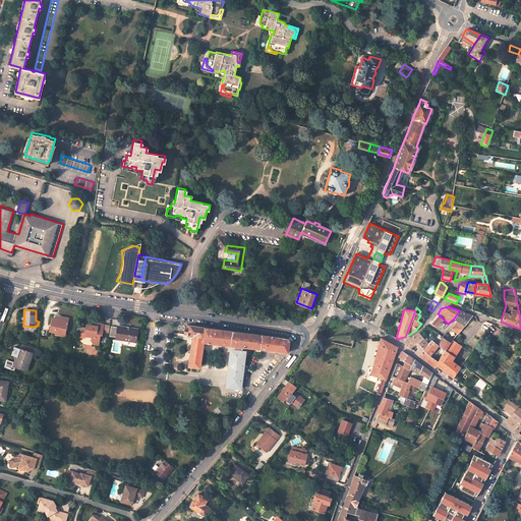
[(459,310),(454,319),(457,321),(465,326),(472,316),(465,312),(464,313),(459,310)]
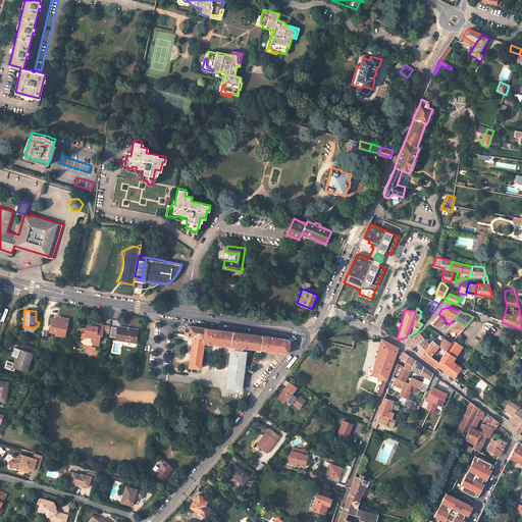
[(370,322),(373,316),(365,313),(363,318),(370,322)]
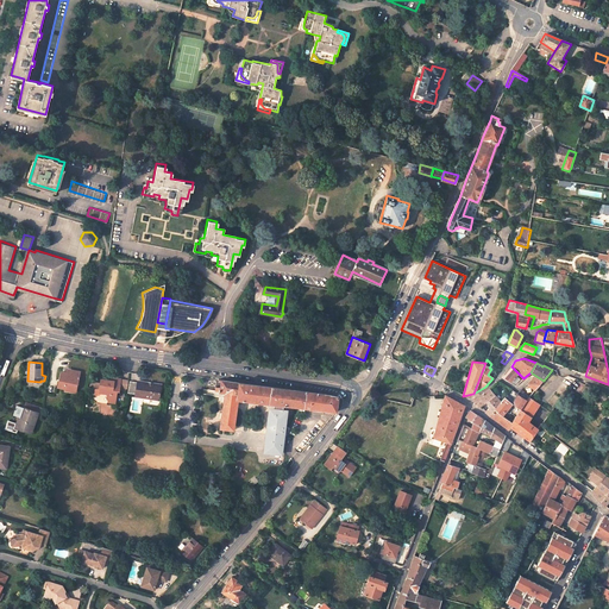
[(518,372),(514,369),(504,380),(507,382),(509,383),(518,372)]
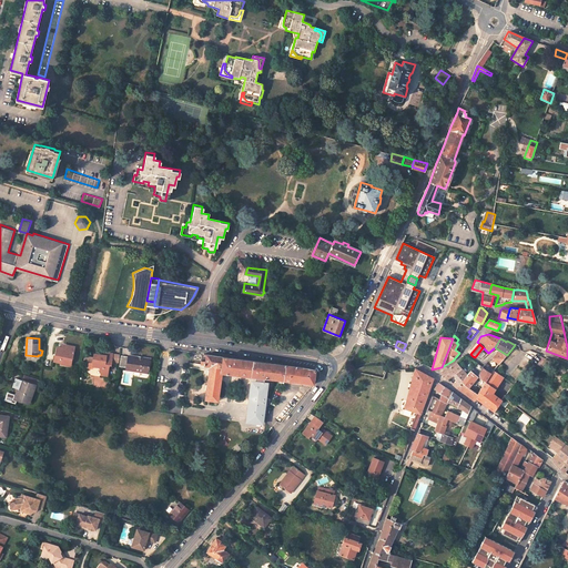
[(57,347),(54,361),(72,365),(75,347),(69,346),(68,350),(62,348),(57,347)]
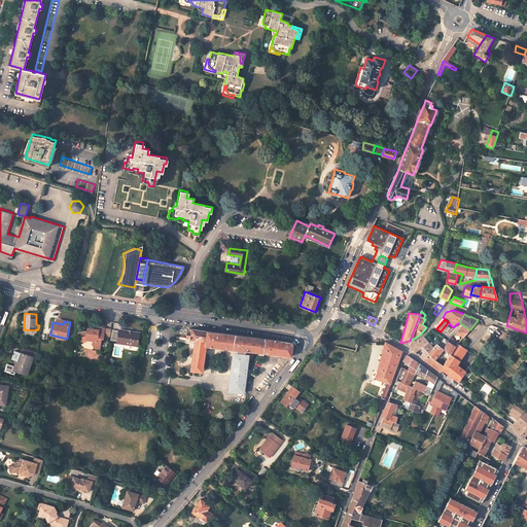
[(462,324),(448,341),(447,341),(448,342),(457,347),(459,345),(470,329),(462,324)]
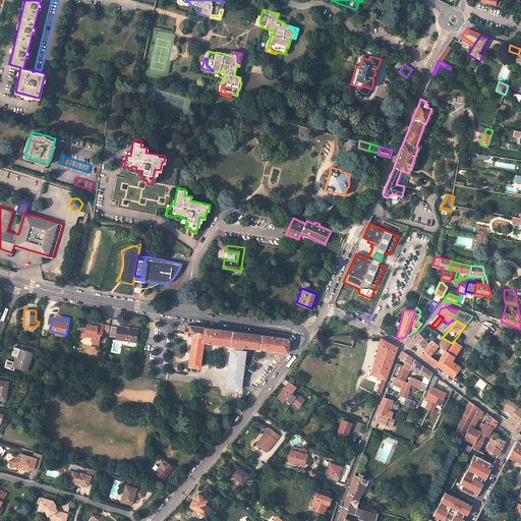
[(95,327),(87,325),(85,329),(81,328),(79,337),(84,338),(84,336),(92,337),(93,345),(99,346),(101,335),(102,336),(103,332),(104,325),(95,324),(95,327)]
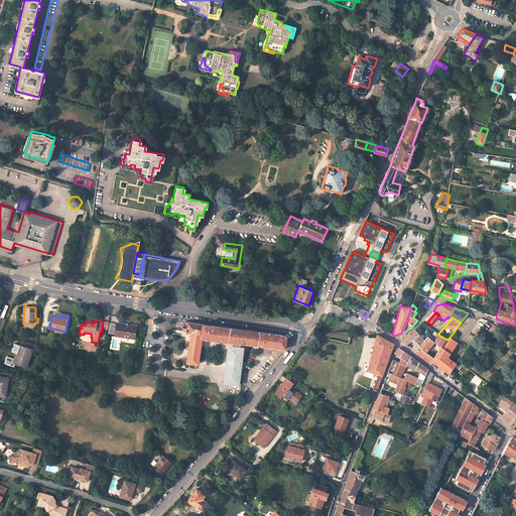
[(240,343),(252,345),(285,349),(287,336),(270,333),(224,327),(187,321),(186,333),(190,333),(185,363),(198,365),(202,339),(232,342),(240,343)]
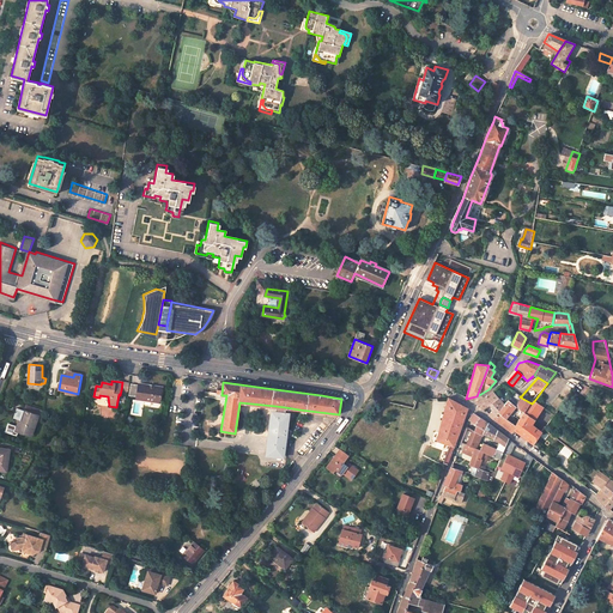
[(139,386),(139,387),(132,386),(129,398),(137,399),(137,401),(161,405),(163,390),(139,386)]
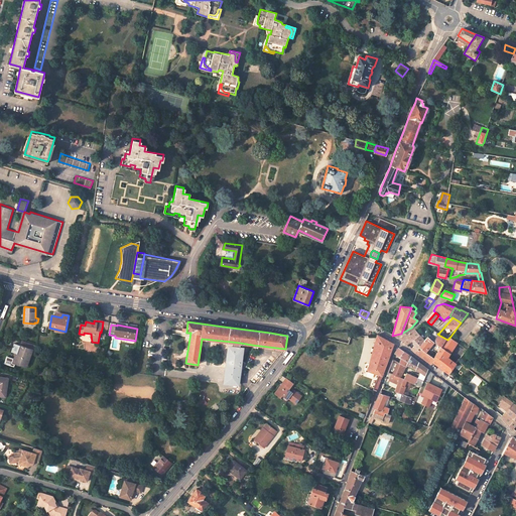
[(414,353),(423,341),(414,330),(400,339),(405,346),(412,342),(414,345),(410,350),(414,353)]
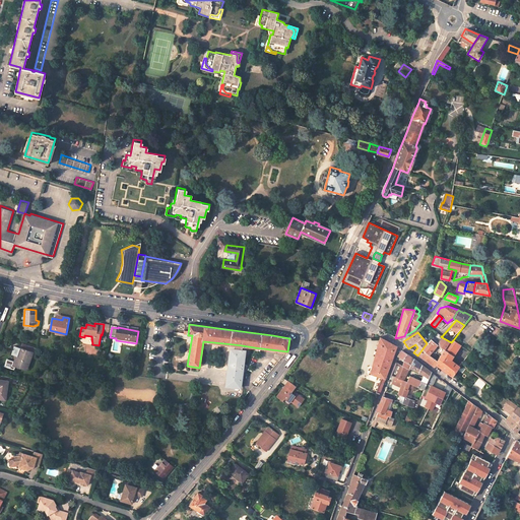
[(435,364),(437,362),(429,354),(438,341),(432,336),(427,343),(417,355),(425,361),(434,368),(436,365),(435,364)]
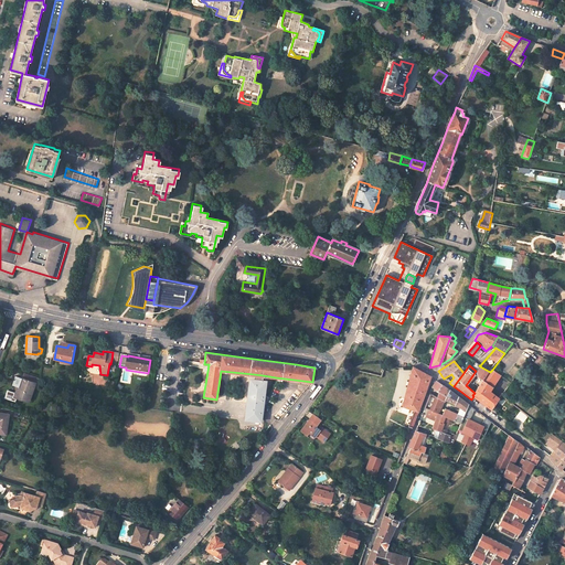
[(409,426),(413,428),(426,393),(432,377),(414,366),(413,366),(403,406),(415,411),(409,426)]
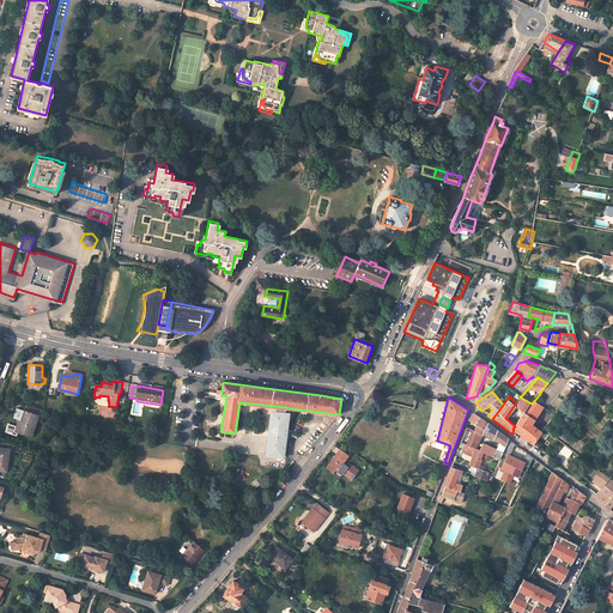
[(516,405),(516,407),(525,413),(532,404),(521,398),(516,405)]
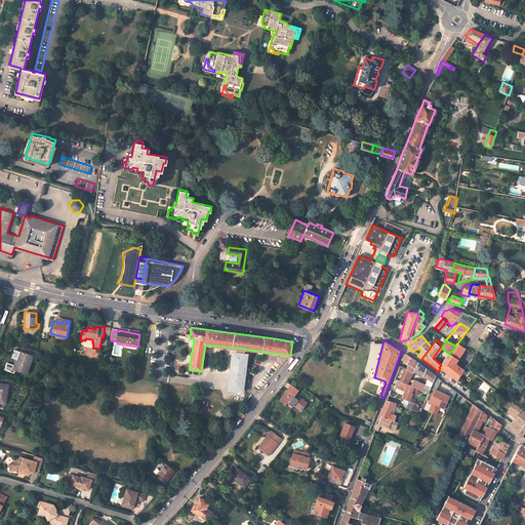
[(449,354),(445,360),(439,367),(440,368),(455,380),(467,366),(463,364),(460,369),(454,364),(465,350),(457,344),(455,346),(449,354)]
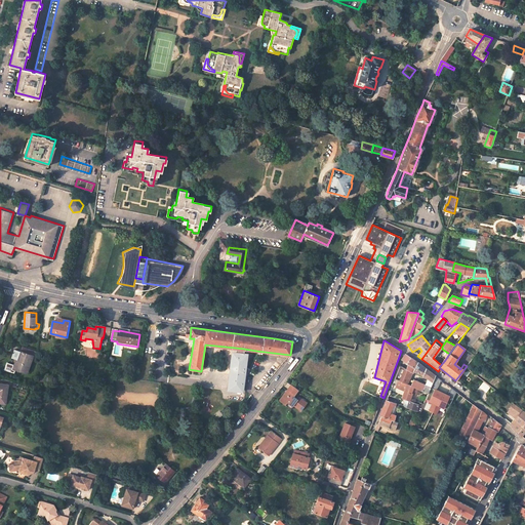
[(21,369),(28,372),(31,361),(35,362),(38,352),(24,347),(22,352),(21,351),(17,357),(18,358),(15,367),(21,369)]
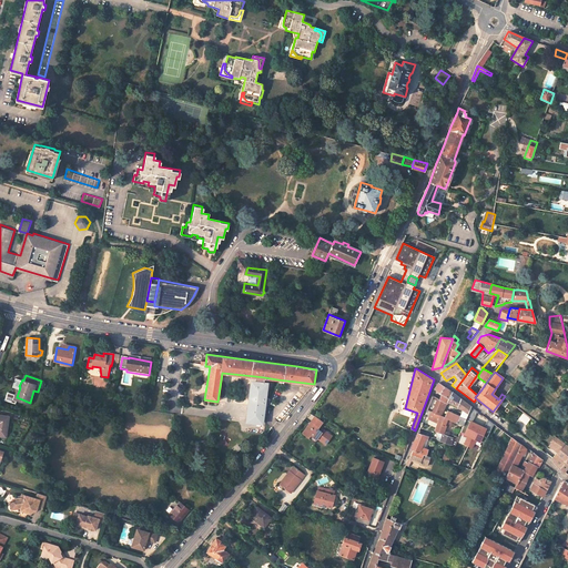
[(264,377),(255,376),(255,381),(252,381),(247,422),(262,424),(262,418),(265,419),(266,407),(271,399),(265,396),(266,383),(264,382),(264,377)]
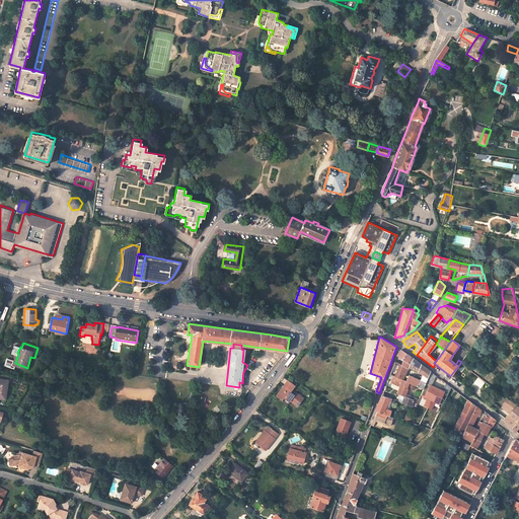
[(444,350),(437,345),(433,350),(440,356),(444,350)]
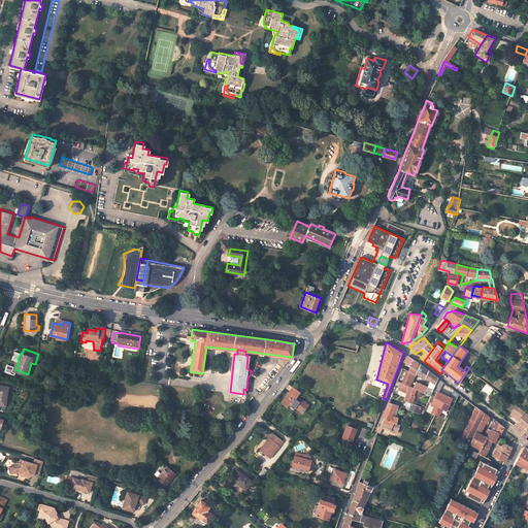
[(421,365),(406,357),(404,362),(413,367),(410,373),(417,376),(418,374),(421,365)]
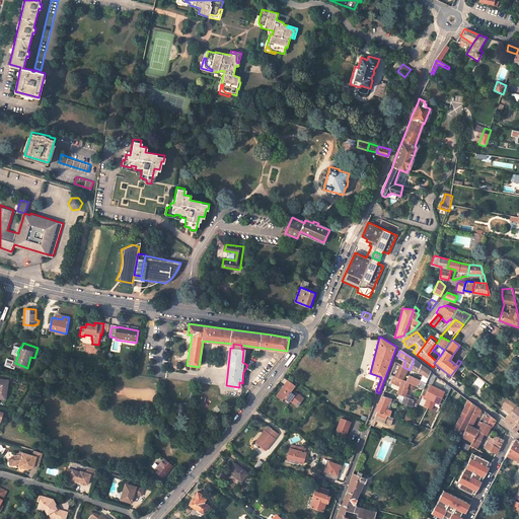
[(16,353),(12,365),(19,368),(20,365),(15,363),(18,354),(17,353),(16,353)]
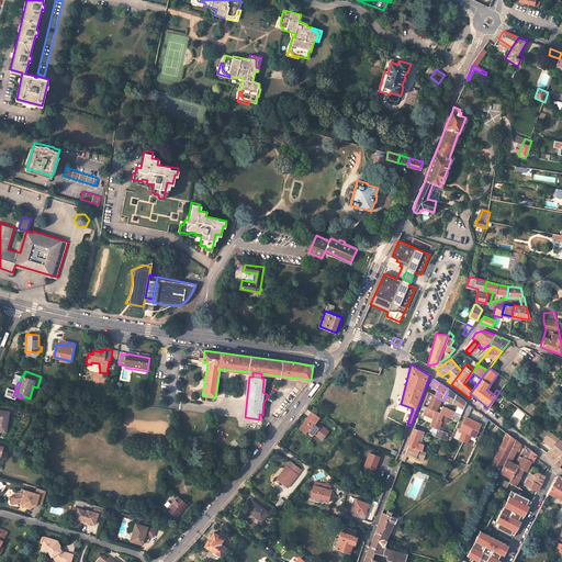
[(458,420),(461,412),(465,402),(448,389),(445,398),(453,402),(460,406),(457,413),(447,408),(444,415),(458,420)]
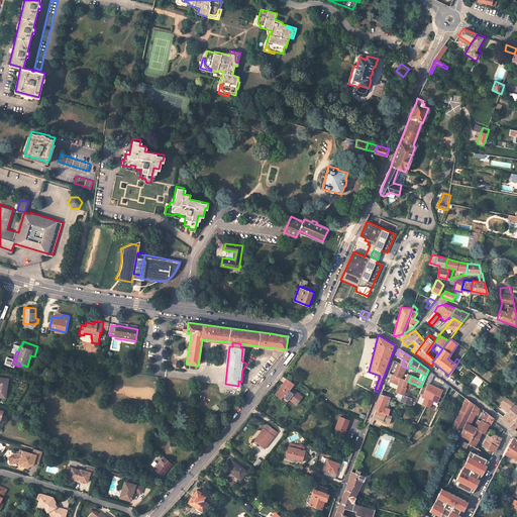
[(392,375),(406,380),(408,369),(393,359),(389,373),(390,374),(392,375)]
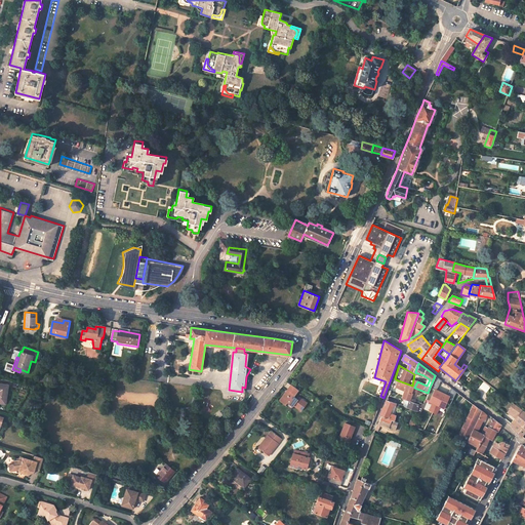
[(435,375),(431,385),(443,390),(446,384),(435,375)]
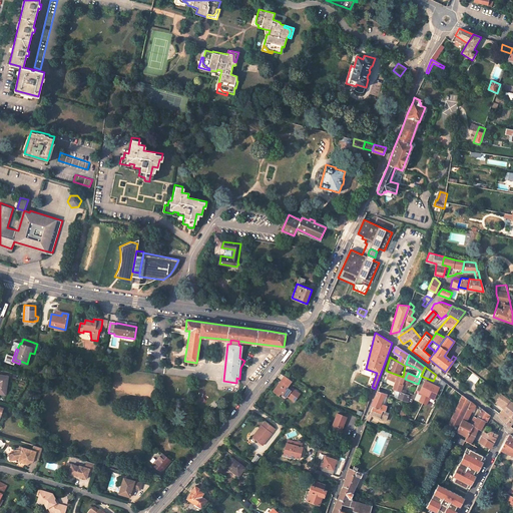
[(403,377),(389,372),(388,374),(387,378),(396,381),(395,383),(402,385),(403,385),(407,386),(409,380),(405,379),(403,377)]
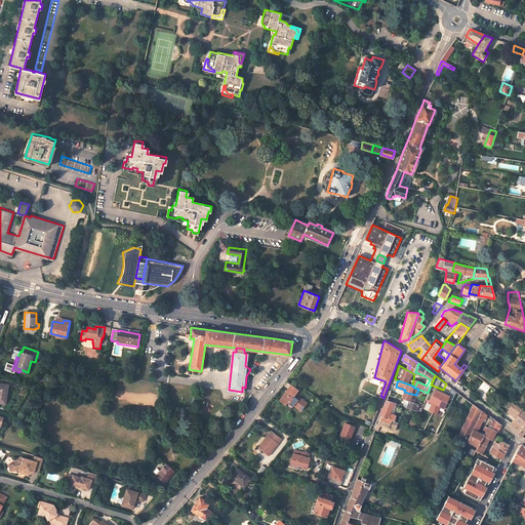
[(456,392),(446,384),(443,390),(454,396),(456,392)]
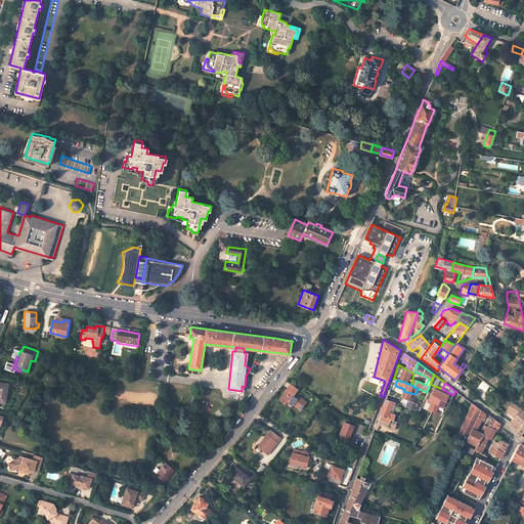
[(430,384),(427,392),(425,397),(436,402),(442,389),(430,384)]
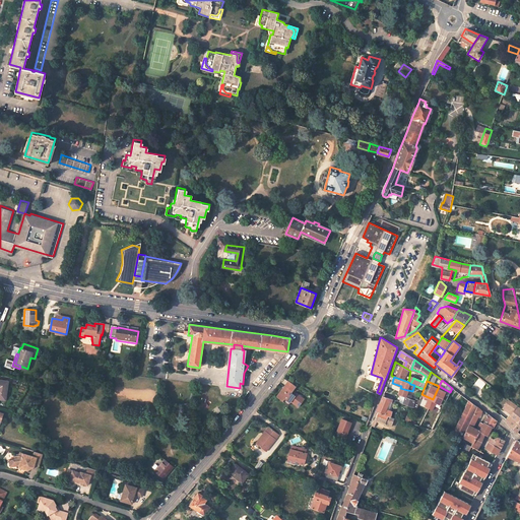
[(299,407),(304,399),(297,394),(296,395),(291,393),(296,387),(288,382),(283,388),(284,389),(278,397),(282,401),(284,399),(289,403),(290,401),(299,407)]
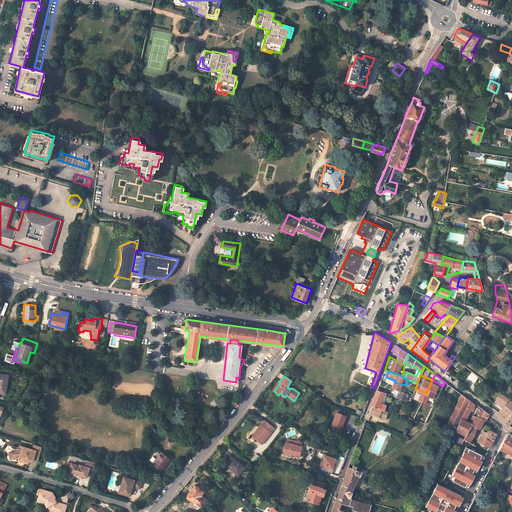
[(437,398),(443,386),(432,380),(426,393),(437,398)]
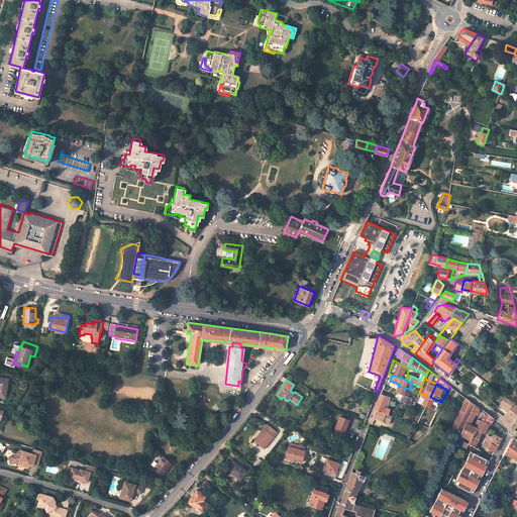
[(405,388),(398,386),(396,391),(400,392),(397,400),(400,401),(403,394),(409,397),(410,395),(410,394),(404,392),(405,388)]
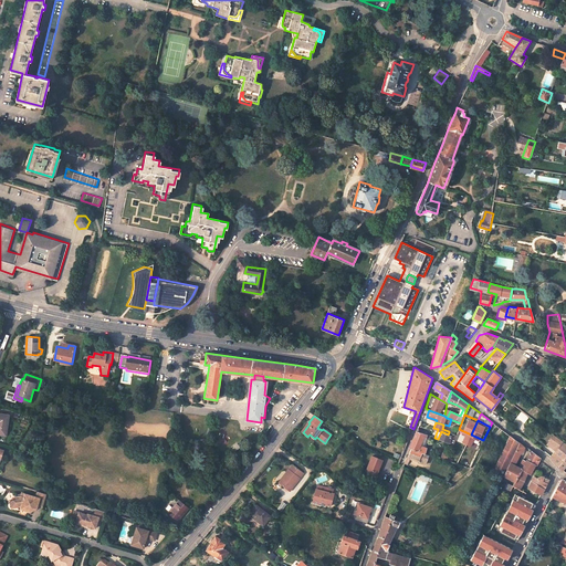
[(411,450),(421,453),(425,454),(425,453),(427,448),(419,446),(422,437),(426,438),(427,435),(425,435),(418,431),(416,431),(409,449),(411,450)]
